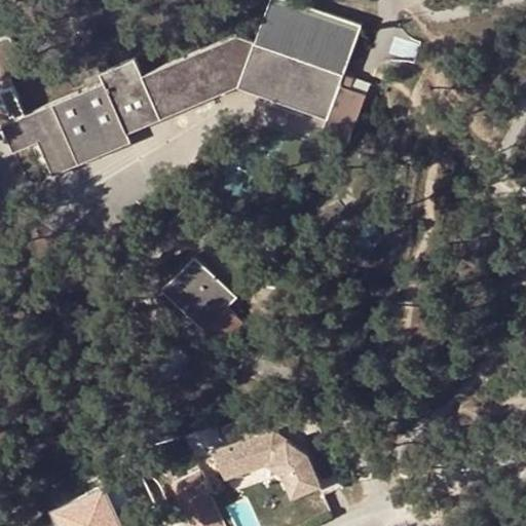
[(141,73),(136,55),(98,71),(101,79),(2,122),(6,134),(30,123),(36,139),(42,152),(71,143),(77,161),(129,139),(126,130),(235,84),(325,116),(321,129),(348,140),(364,97),(338,86),(342,74),(362,24),(298,0),(269,0),(255,40),(235,33),(141,73)]
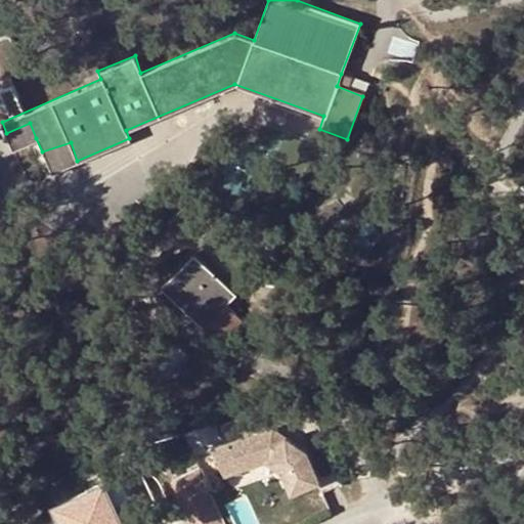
[(8,34),(0,37),(0,76),(23,67),(8,34)]
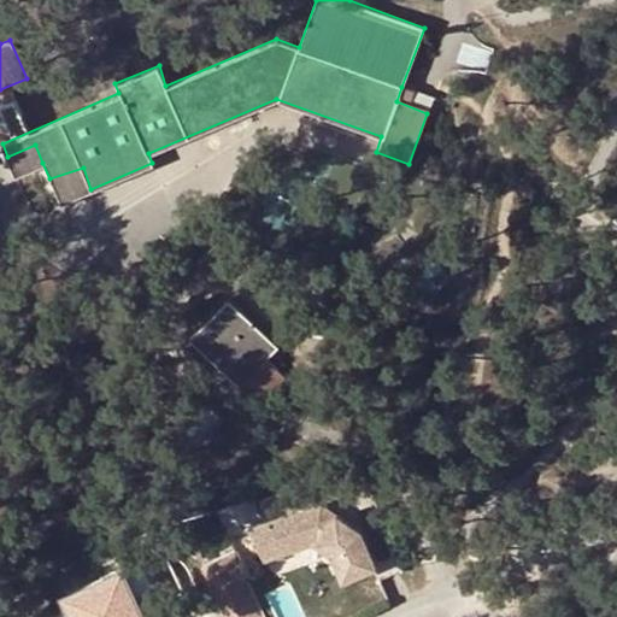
[(433,98),(401,87),(397,101),(427,113),(433,98)]
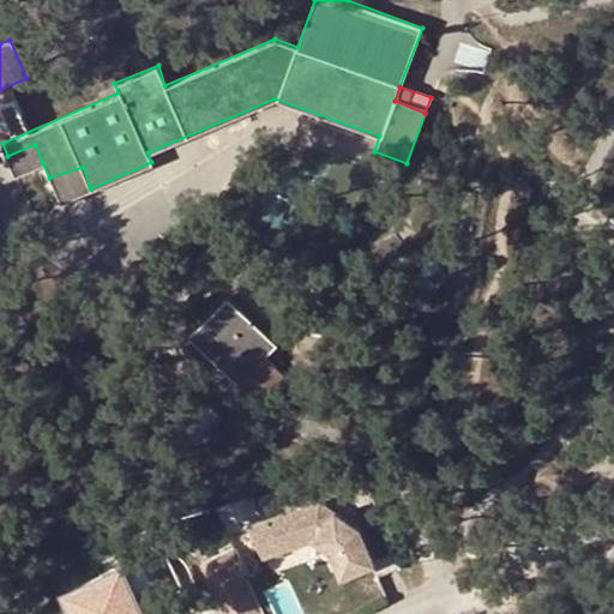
[(14,137),(30,131),(16,98),(0,106),(0,132),(0,133),(5,134),(12,132),(14,137)]
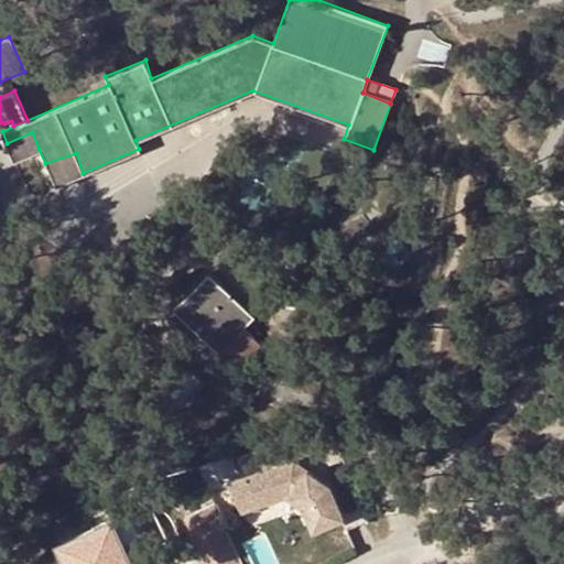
[(32,132),(7,143),(13,159),(39,149),(32,132)]
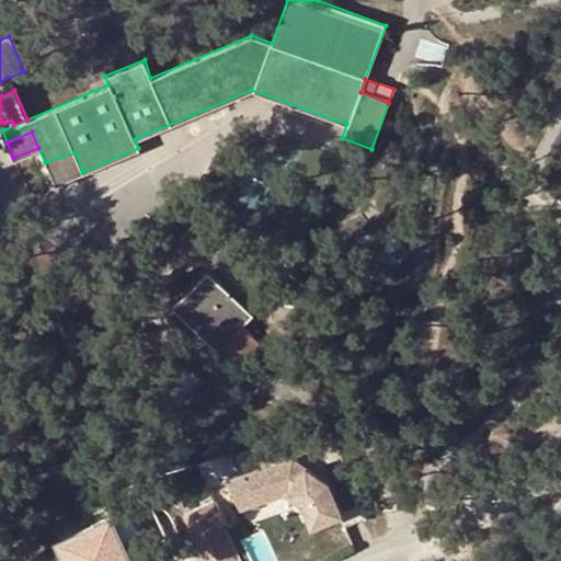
[(76,152),(45,162),(55,183),(82,172),(76,152)]
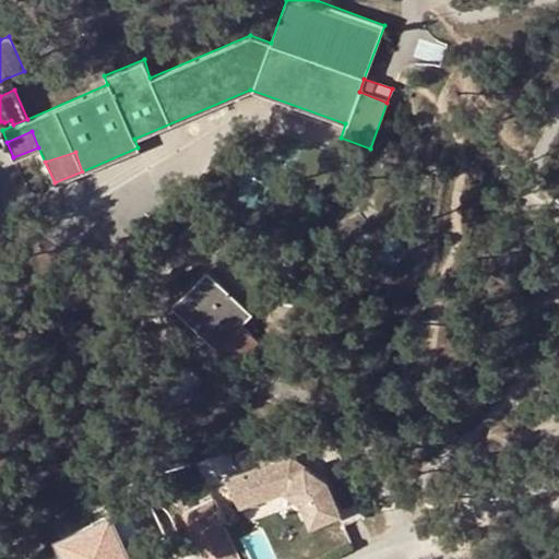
[(206,270),(175,304),(229,357),(251,335),(240,323),(250,314),(206,270)]
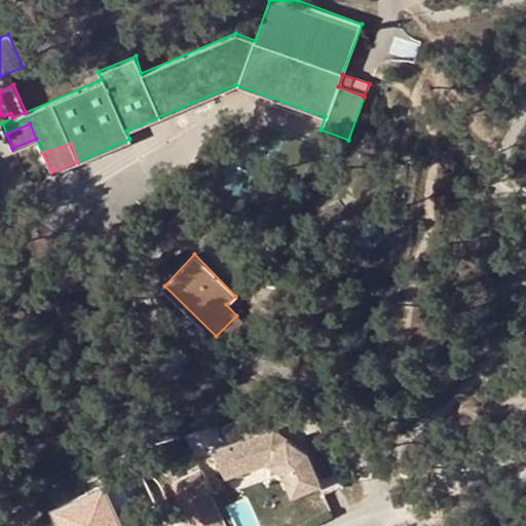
[(279,420),(217,441),(227,468),(270,454),(288,461),(296,484),(324,474),(312,443),(279,420)]
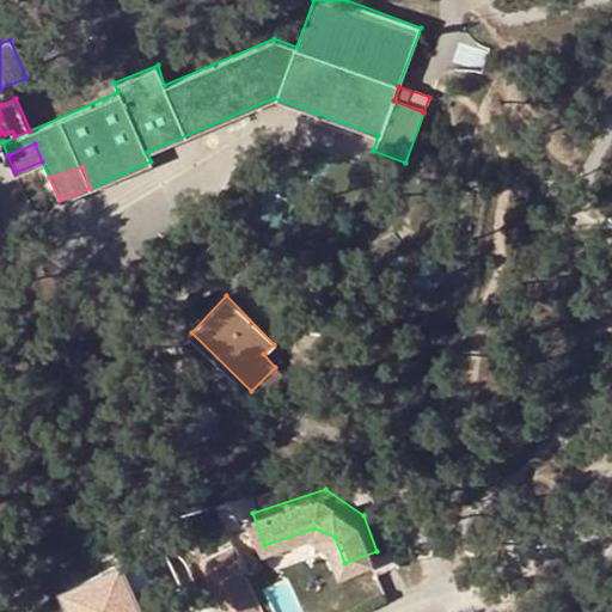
[(228,611),(271,611),(237,542),(202,560),(228,611)]
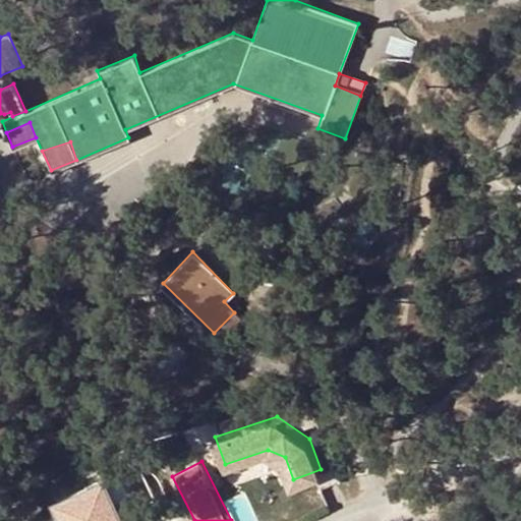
[(72,517),(74,520),(121,520),(112,499),(116,498),(107,477),(56,501),(65,520),(72,517)]
